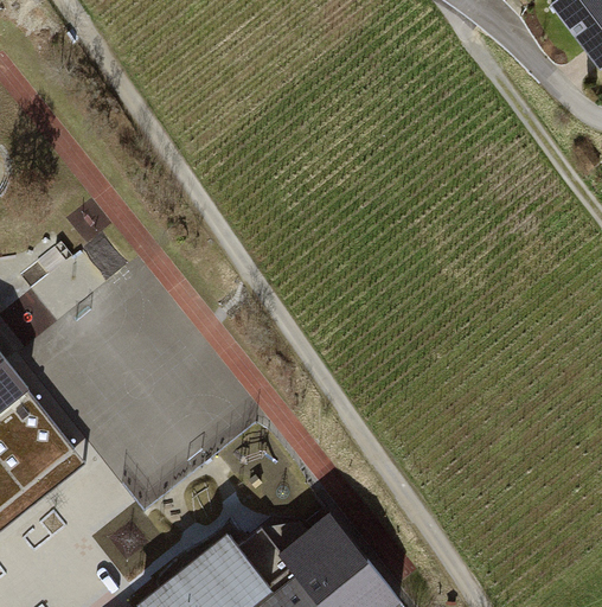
[(601,0),(556,0),(549,6),(597,71),(601,68),(601,0)]
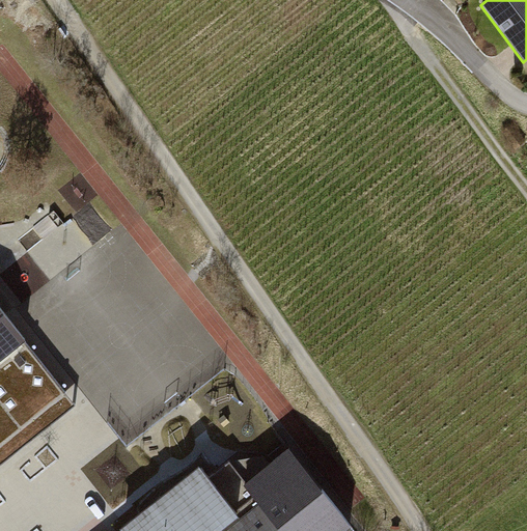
[(0,460),(10,452),(74,403),(28,346),(34,342),(0,299),(0,460)]
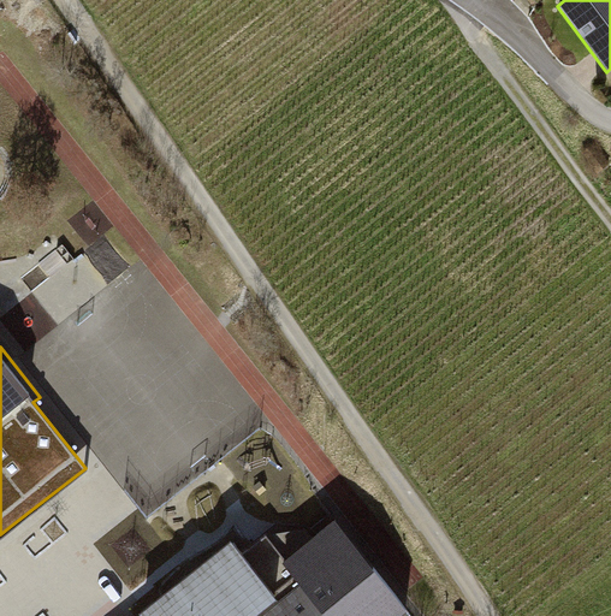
[(272,593),(230,540),(137,615),(401,615),(407,611),(332,520),(280,563),(292,576),(272,593)]
